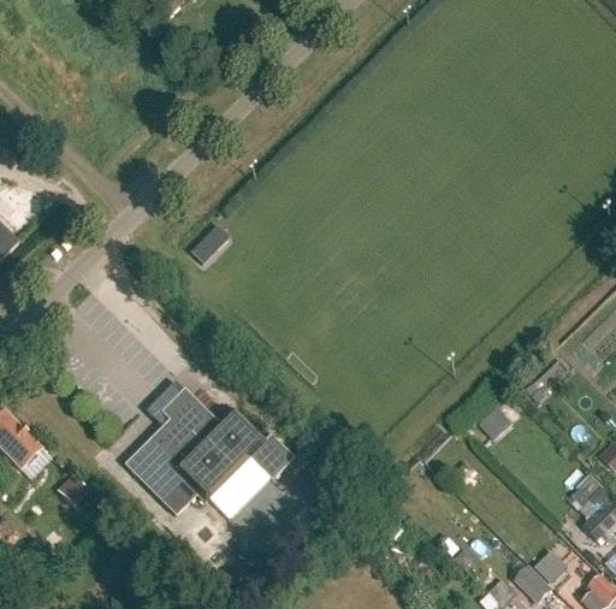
[(150,0),(169,18),(185,0),(150,0)]
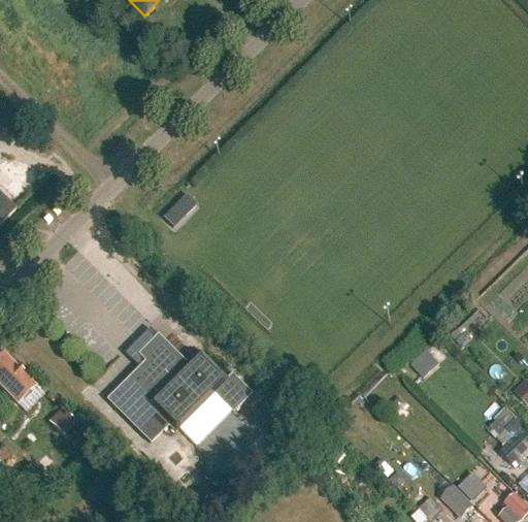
[(0,221),(15,206),(0,190),(0,221)]
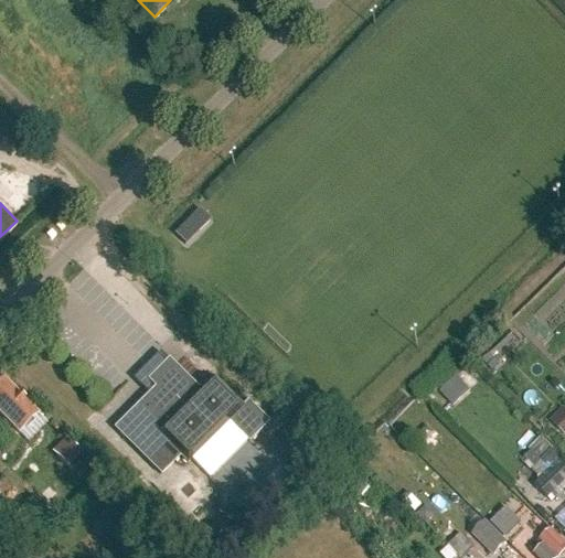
[(188,217),(174,229),(185,240),(199,228),(188,217)]
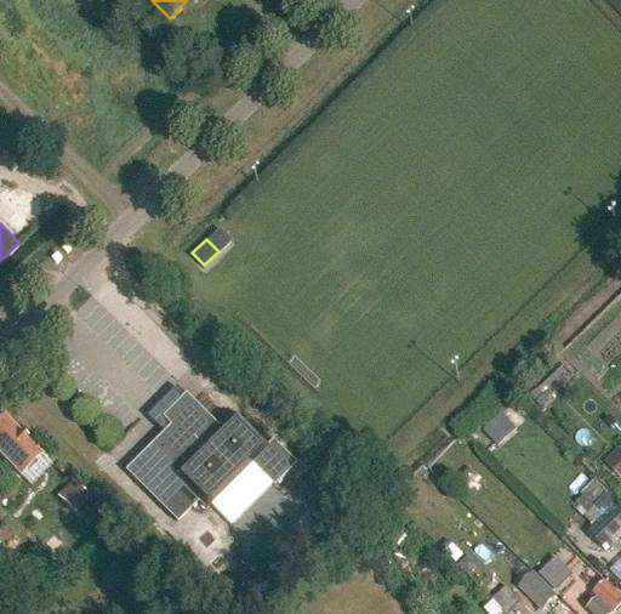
[(548,396),(539,385),(531,392),(541,403),(548,396)]
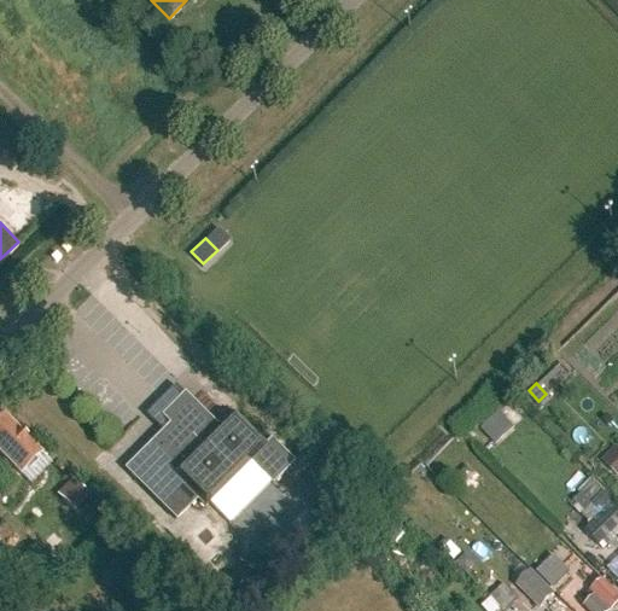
[(272,479),(295,457),(270,434),(264,441),(232,408),(217,423),(184,389),(159,412),(168,420),(124,464),(176,515),(197,494),(204,502),(209,498),(229,518),(270,478),(272,479)]
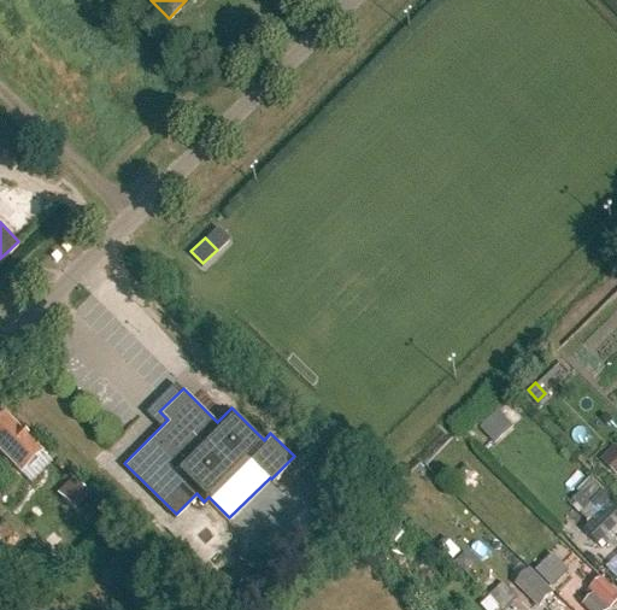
[(552,432),(506,389),(472,426),(518,468),(552,432)]
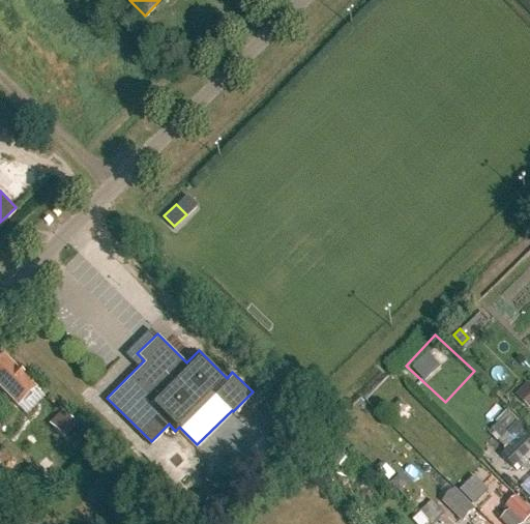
[(0,383),(17,402),(35,384),(3,351),(0,353),(0,383)]
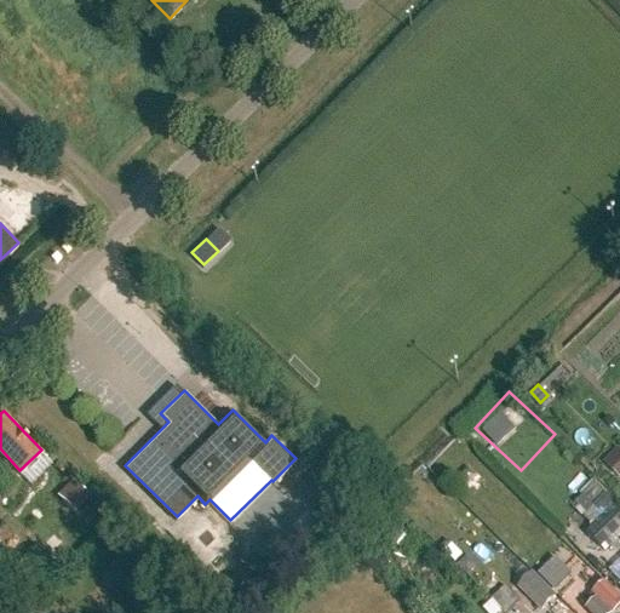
[(619,469),(619,440),(619,439),(604,456),(619,469)]
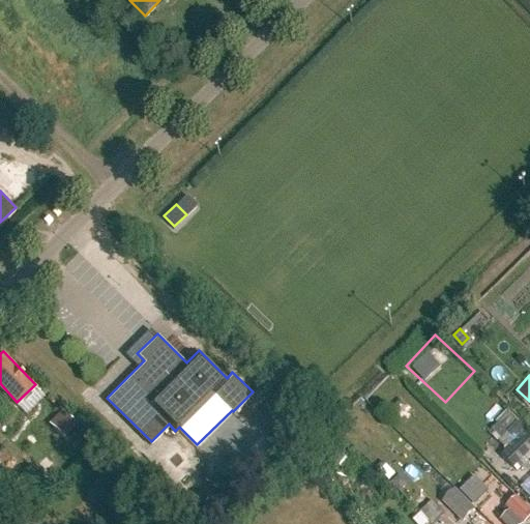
[(62,408),(50,421),(62,434),(76,421),(62,408)]
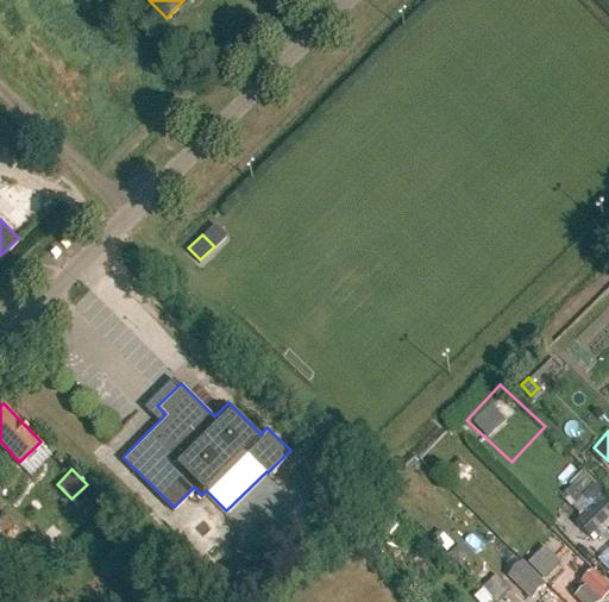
[(608,495),(604,491),(576,518),(594,537),(608,521),(608,495)]
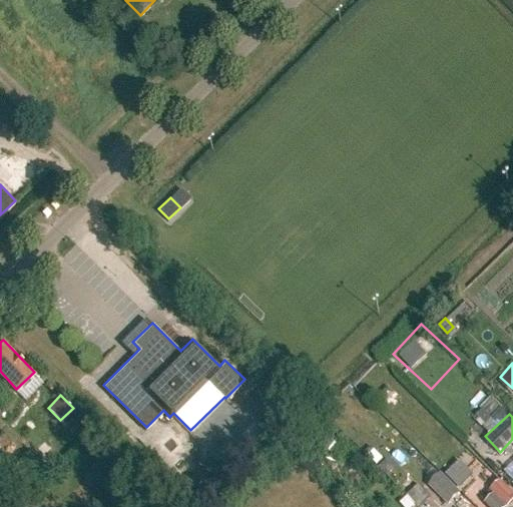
[(29,454),(49,473),(58,463),(44,450),(49,444),(43,438),(29,454)]
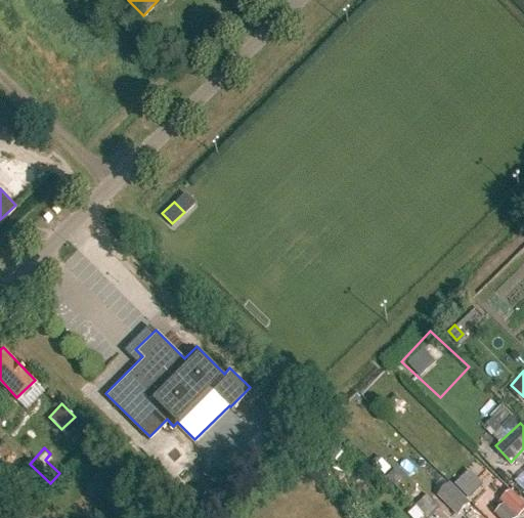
[(234,475),(243,466),(234,458),(225,466),(234,475)]
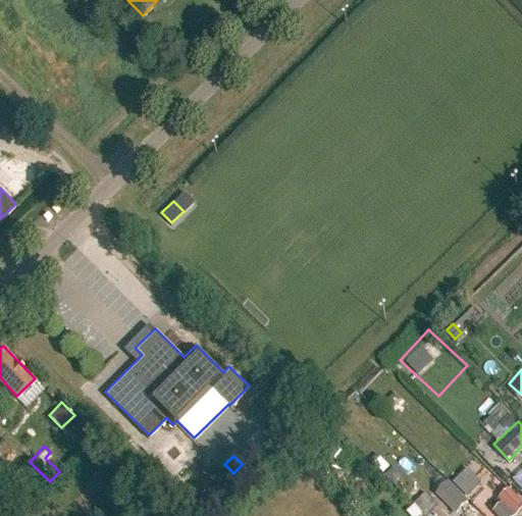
[(456,510),(468,499),(460,491),(459,491),(458,489),(448,478),(436,491),(456,510)]
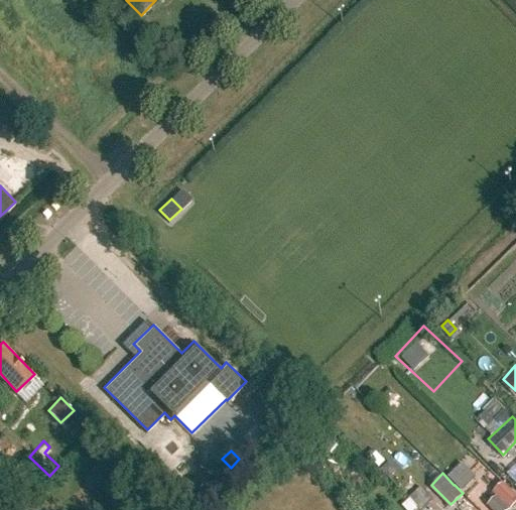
[(489,503),(496,509),(506,509),(515,500),(515,491),(504,480),(495,490),(498,493),(489,503)]
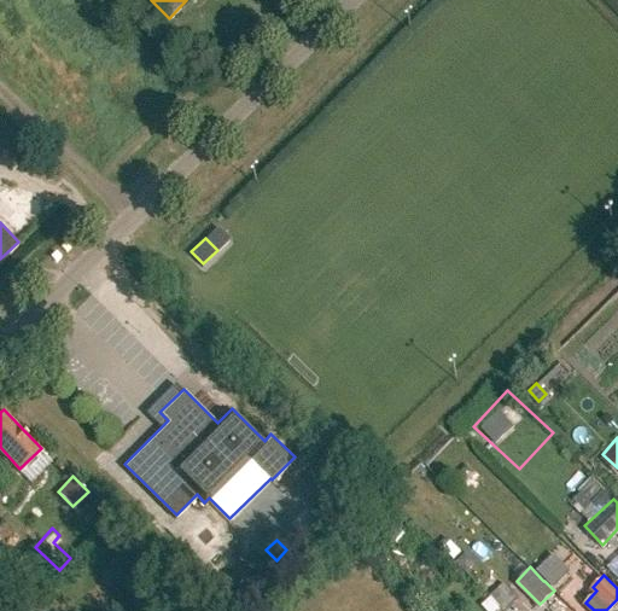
[(491,589),(506,605),(520,592),(506,576),(491,589)]
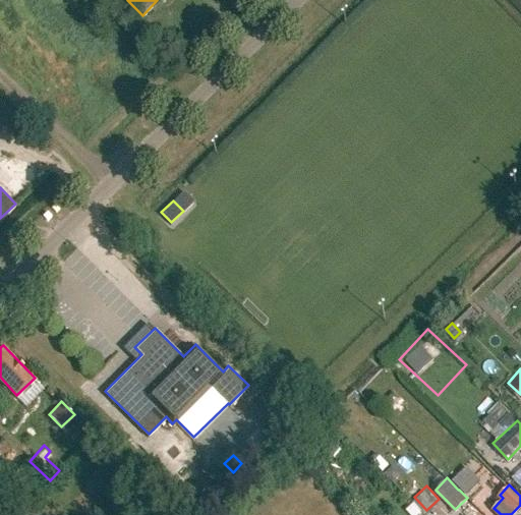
[(193,496),(205,507),(212,500),(200,489),(193,496)]
